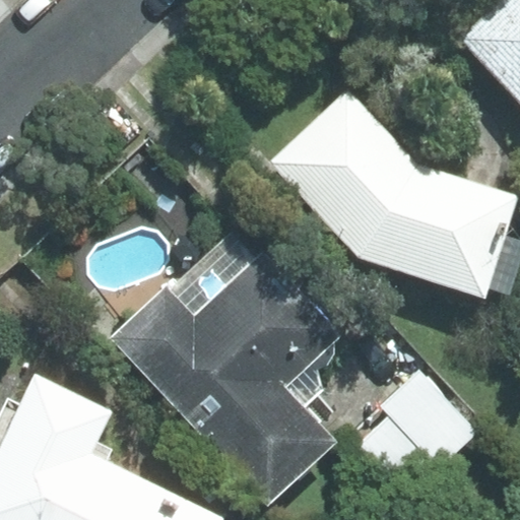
[(519,0),(499,0),(461,36),(519,99),(519,0)]
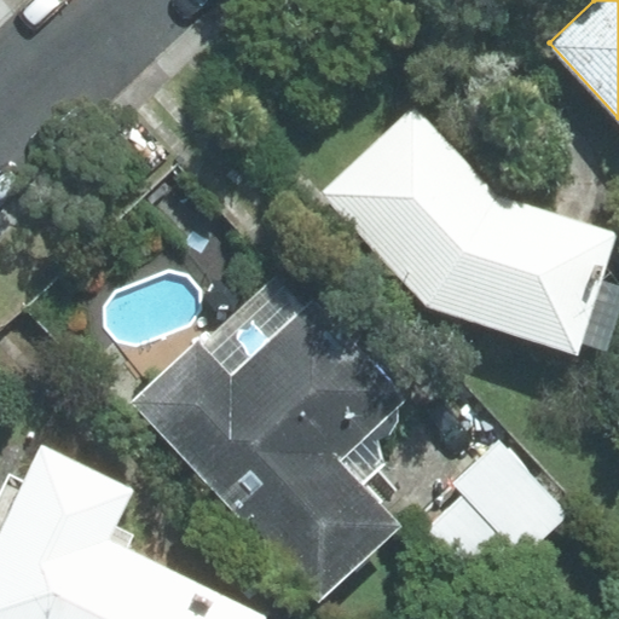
[(579,340),(606,347),(618,302),(618,289),(600,284),(615,233),(504,200),(414,104),(319,192),(427,306),(576,351),(579,340)]
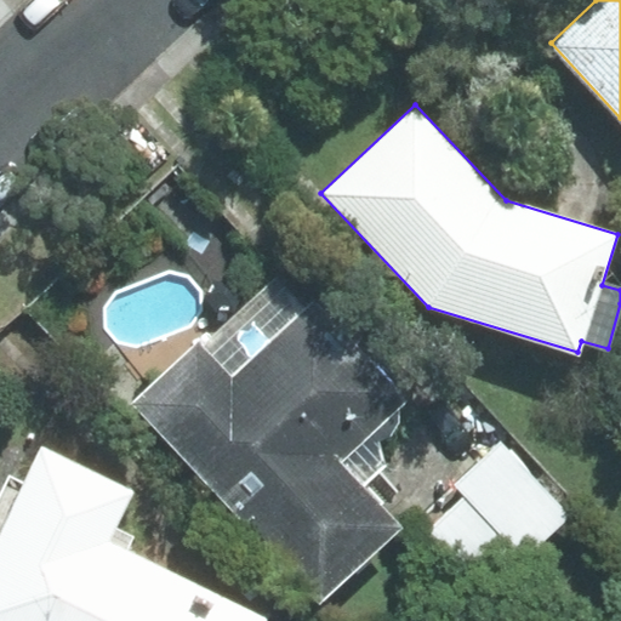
[(398,408),(406,400),(318,300),(305,312),(275,279),(198,345),(135,403),(319,604),(403,529),(382,506),(397,493),(379,472),(386,466),(380,443),(398,423),(398,408)]
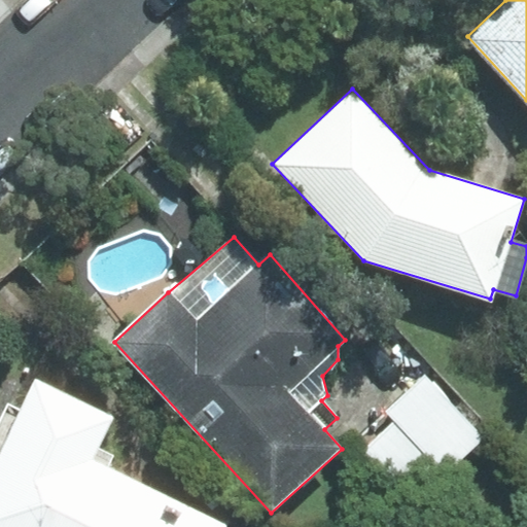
[(486,437),(426,373),(384,412),(393,421),(365,447),(409,493),(437,465),(446,475),(486,437)]
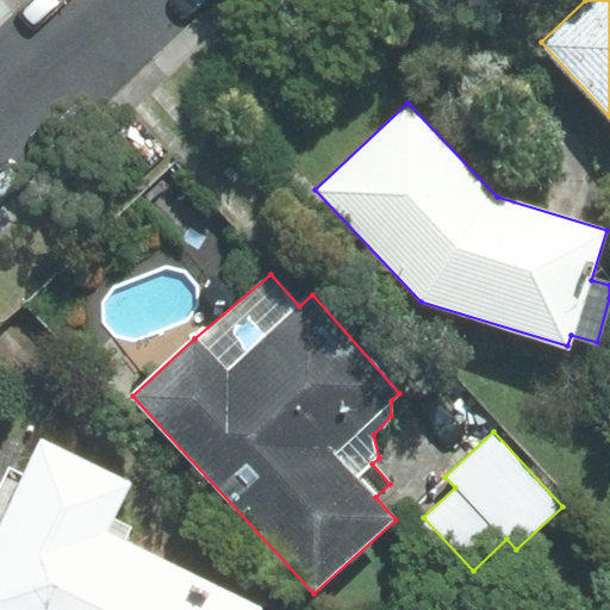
[(7,467),(0,483),(0,609),(253,609),(103,537),(128,484),(41,442),(24,475),(7,467)]
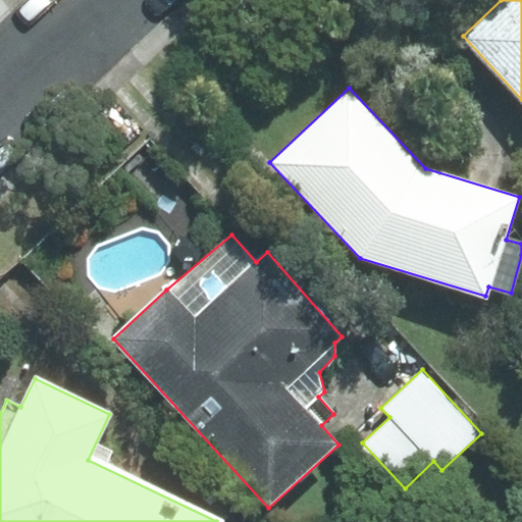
All buildings are outlined.
